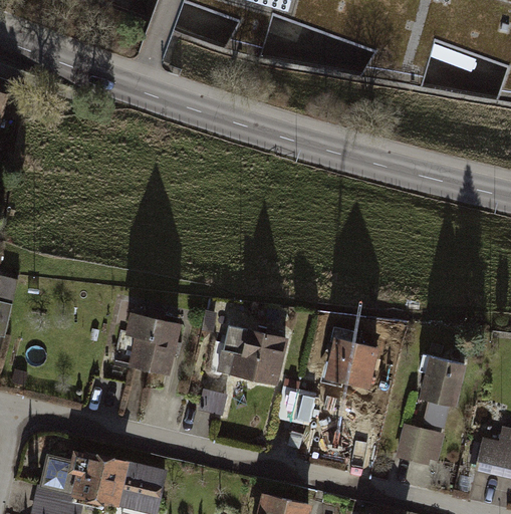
[(510,0),(179,0),(237,21),(239,22),(245,5),(272,15),(372,51),(374,52),(379,39),(403,48),(409,31),(434,40),(506,67),(508,67),(510,58),(510,0)]
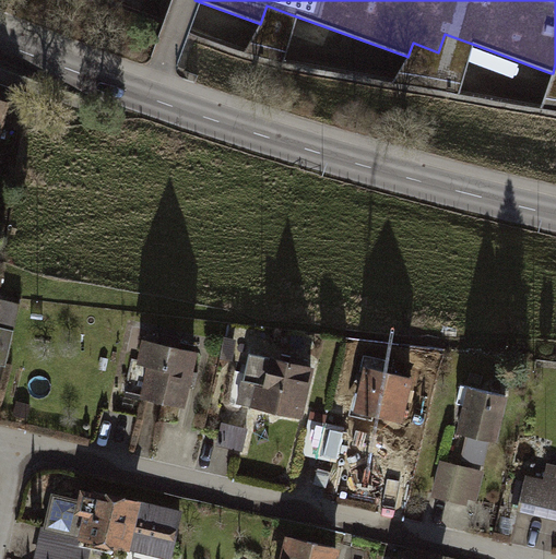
[(260,24),(258,23),(247,52),(282,62),(296,16),(267,6),(260,24)]
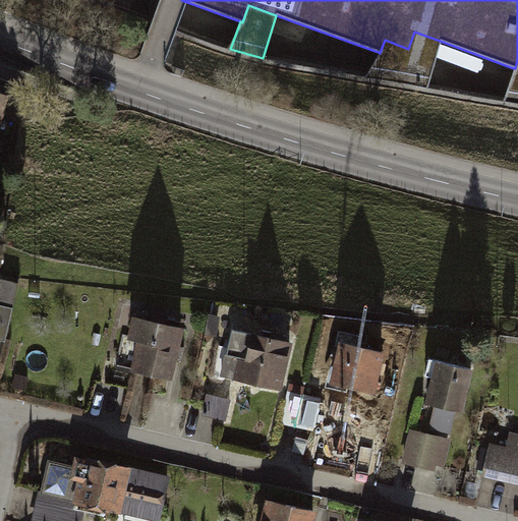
[(426,87),(440,41),(414,32),(408,49),(385,40),(380,53),(378,52),(364,76),(426,87)]
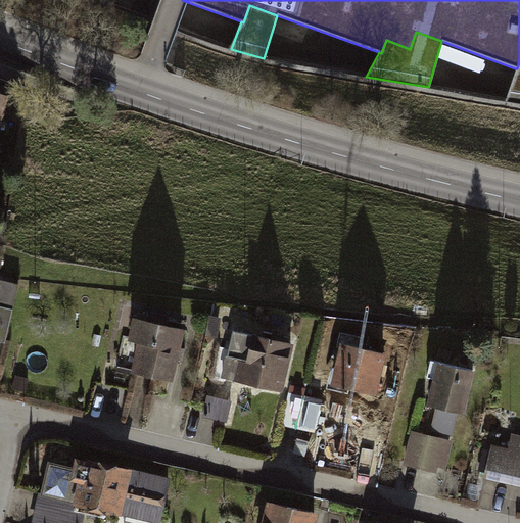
[(519,59),(517,68),(515,68),(504,101),(519,103),(519,59)]
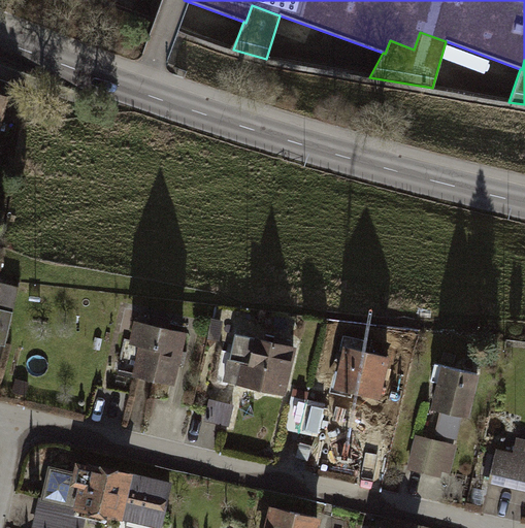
[(0,126),(8,100),(0,97),(0,126)]
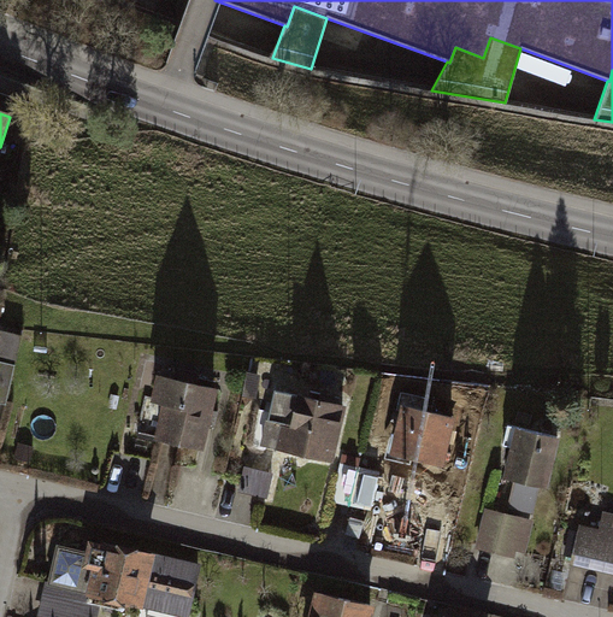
[(15,366),(0,363),(0,404),(6,405),(15,366)]
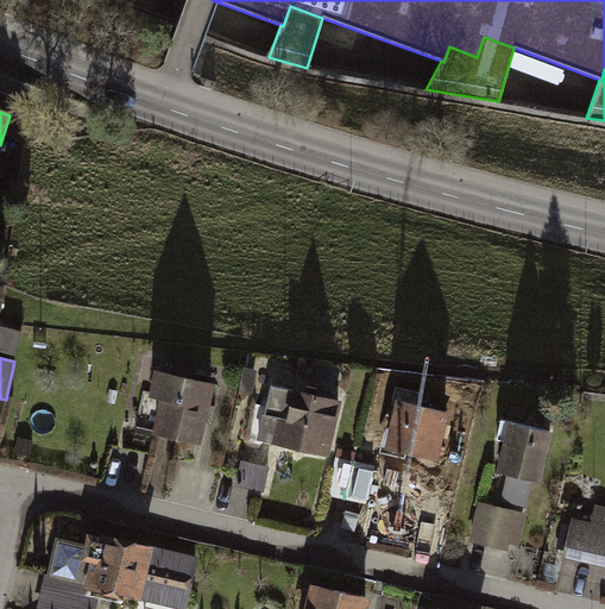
[(214,387),(159,375),(153,399),(166,401),(158,435),(201,445),(214,387)]
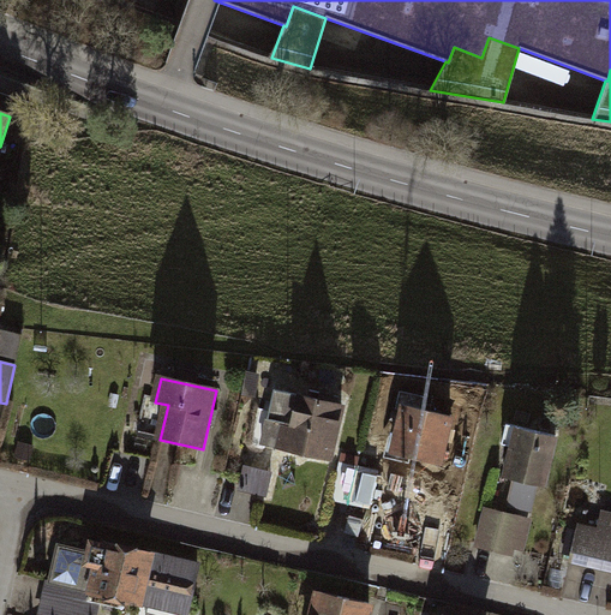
[(343,406),(274,390),(262,446),(331,461),(343,406)]
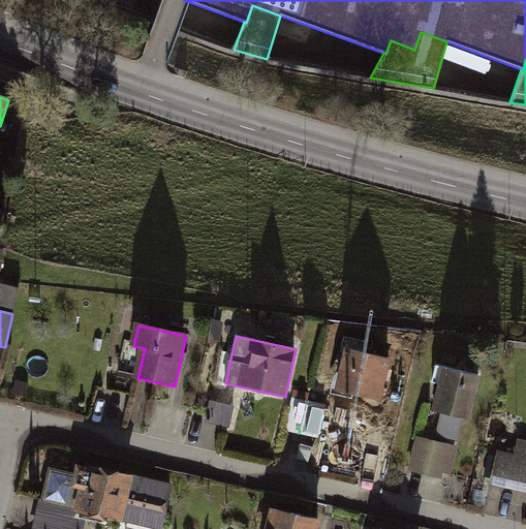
[(393,360),(347,349),(337,392),(382,403),(393,360)]
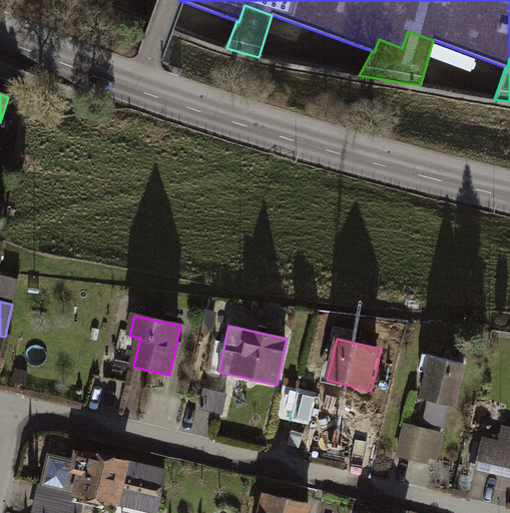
[(478,364),(437,352),(423,400),(465,412),(478,364)]
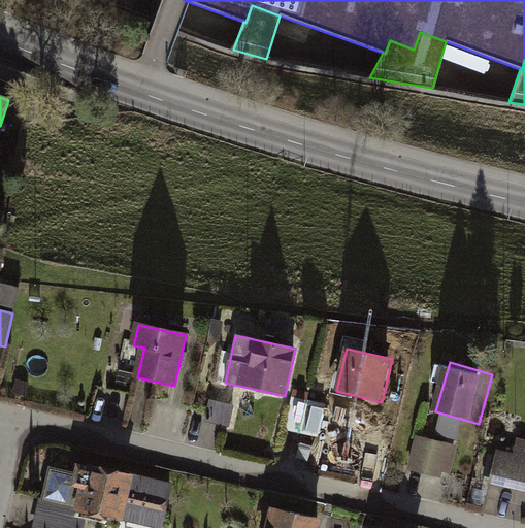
[(323,405),(292,398),(285,430),(317,436),(323,405)]
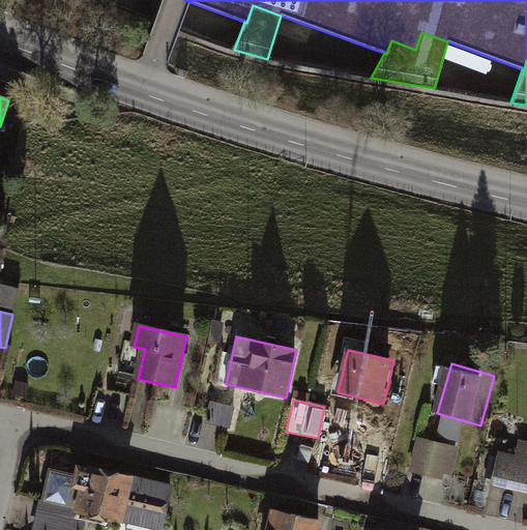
[(233,410),(209,405),(205,422),(229,429),(233,410)]
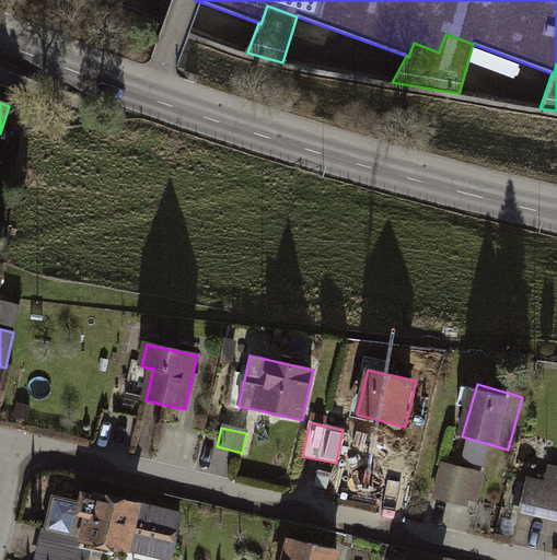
[(485,469),(449,461),(440,493),(477,502),(485,469)]
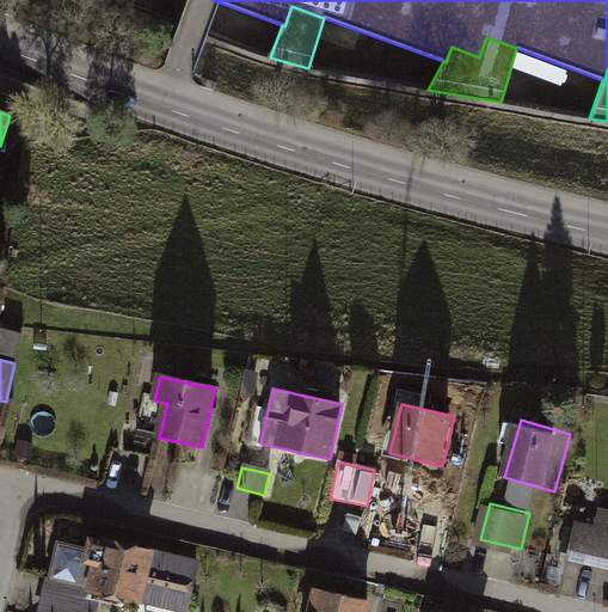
[(607,565),(607,510),(587,506),(575,558),(607,565)]
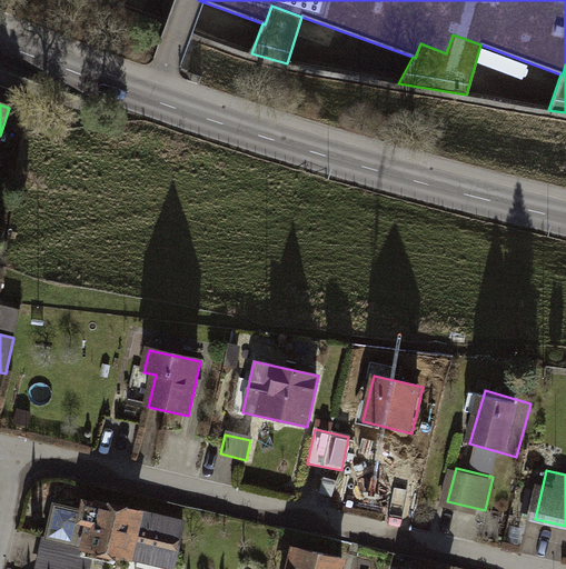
[(169,568),(180,522),(85,500),(81,515),(53,508),(39,568),(89,568),(95,550),(169,568)]
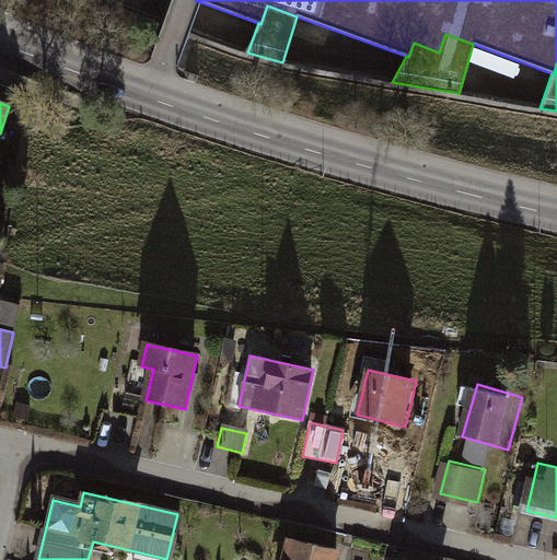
[(350,559),(352,555),(302,541),(297,559),(350,559)]
